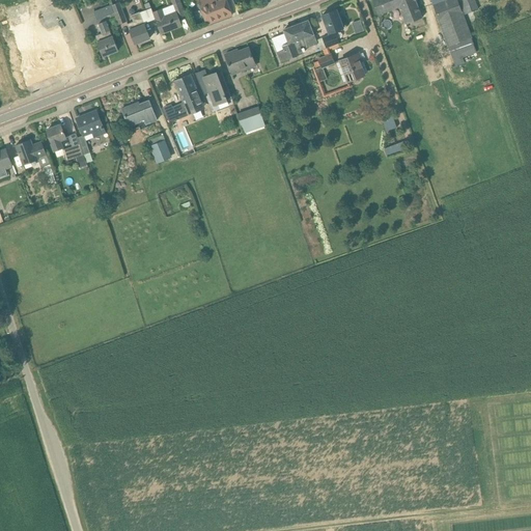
[(0,0),(0,3),(2,9),(23,2),(22,0),(0,0)]
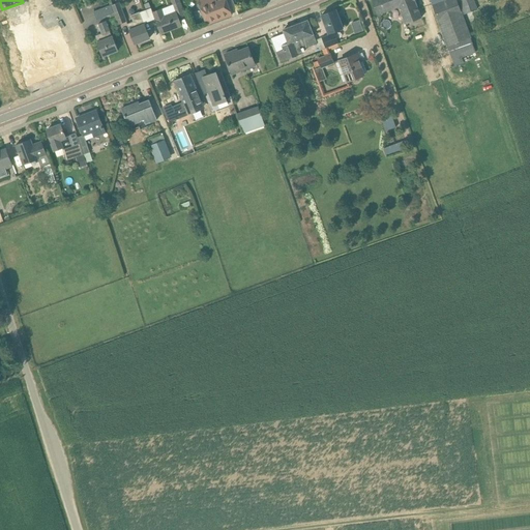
[(162,9),(152,13),(162,34),(181,26),(178,18),(184,16),(178,0),(171,0),(176,11),(164,17),(162,9)]
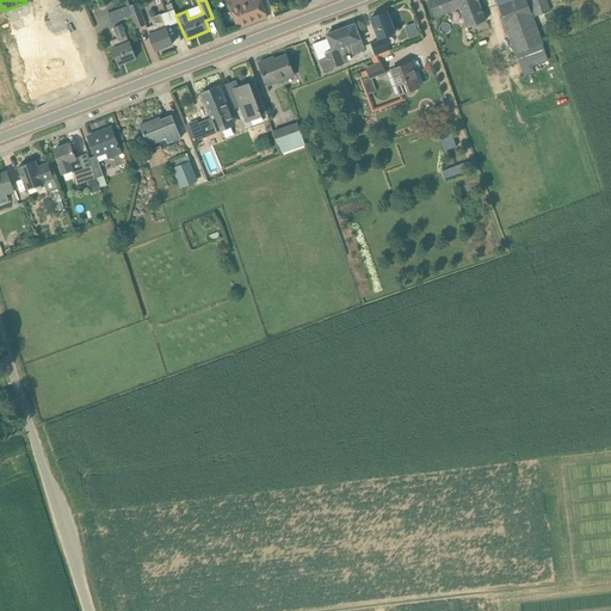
[(228,0),(239,29),(267,17),(260,0),(228,0)]
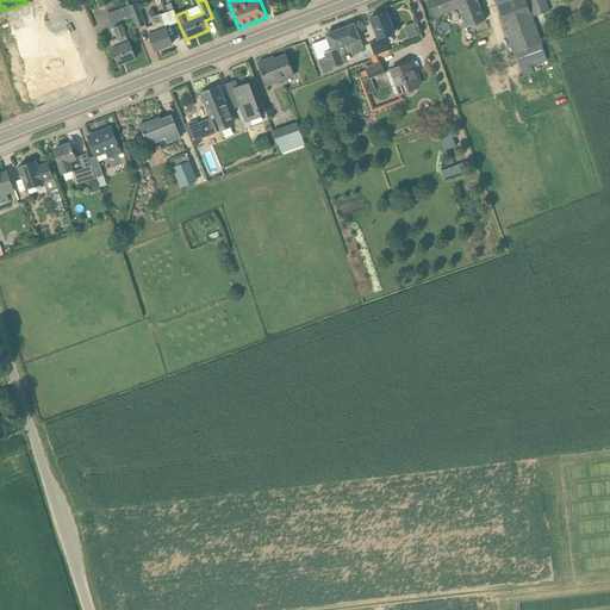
[(477,0),(429,0),(435,17),(459,7),(467,27),(486,20),(477,0)]
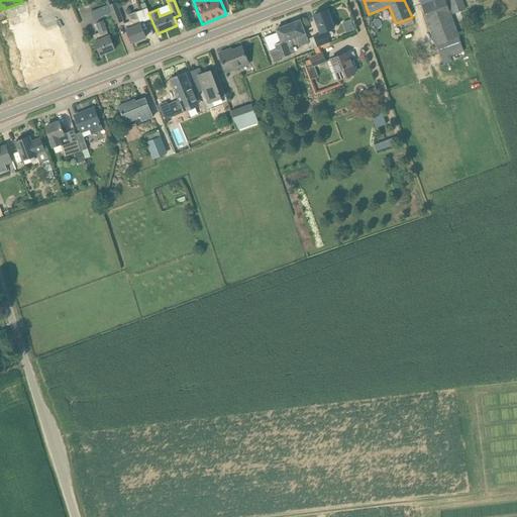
[(445,0),(420,0),(436,45),(441,59),(440,60),(443,65),(453,62),(451,57),(464,52),(459,36),(460,36),(445,0)]
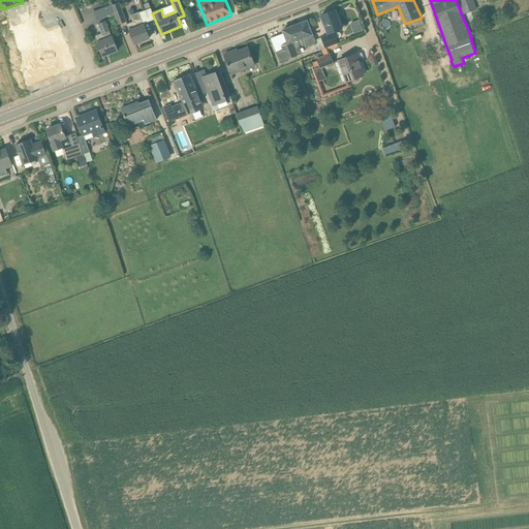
[(476,9),(472,0),(459,0),(465,13),(476,9)]
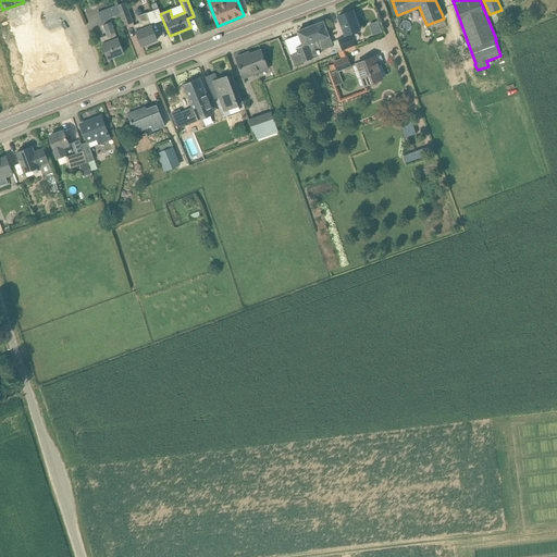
[(2,10),(5,20),(27,11),(24,2),(2,10)]
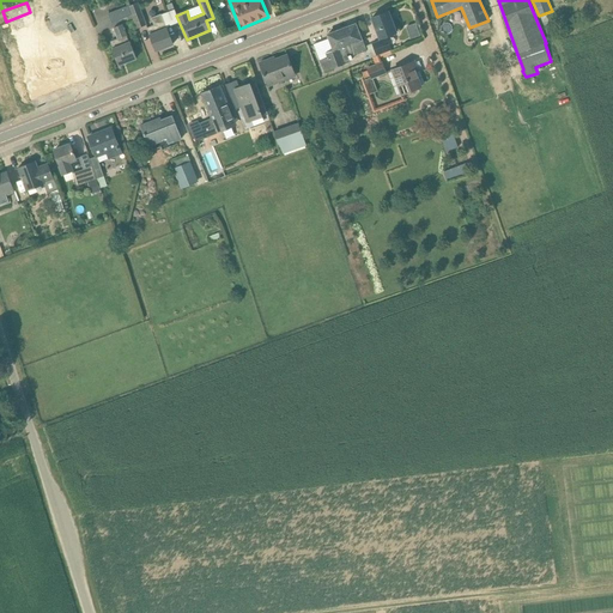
[(129,6),(138,29),(146,25),(138,2),(129,6)]
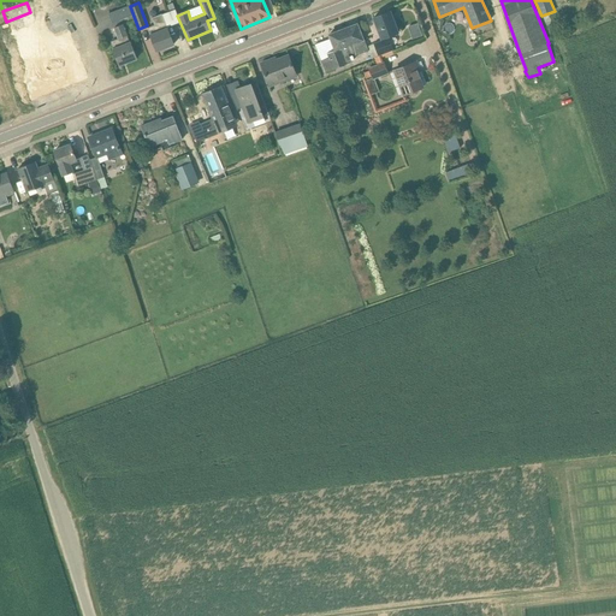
[(129,6),(108,13),(113,23),(132,16),(129,6)]
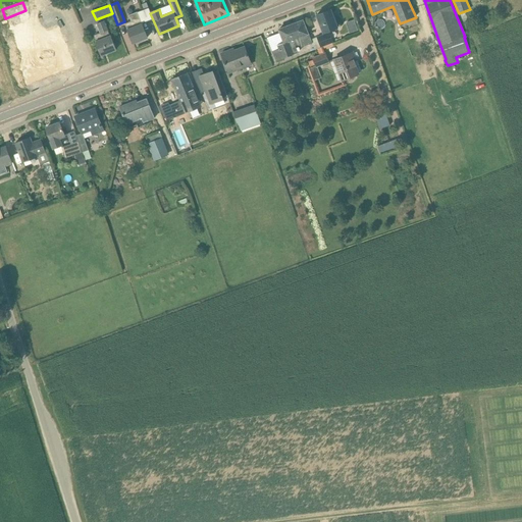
[(318,38),(322,48),(323,48),(333,43),(329,32),(338,28),(331,9),(317,15),(324,36),(318,38)]
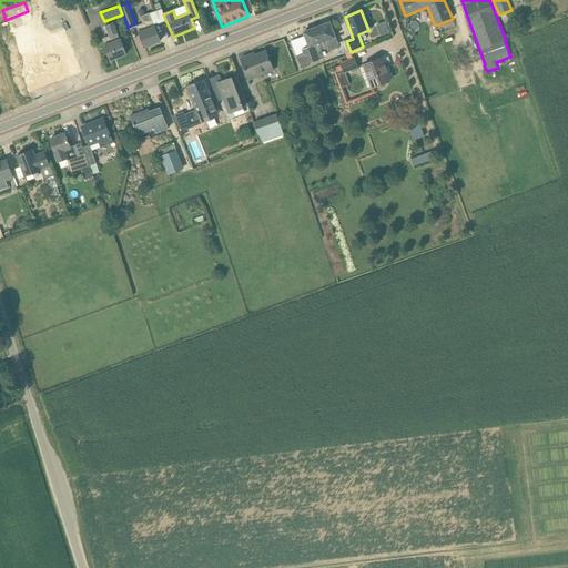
[(32,22),(28,11),(6,20),(10,31),(32,22)]
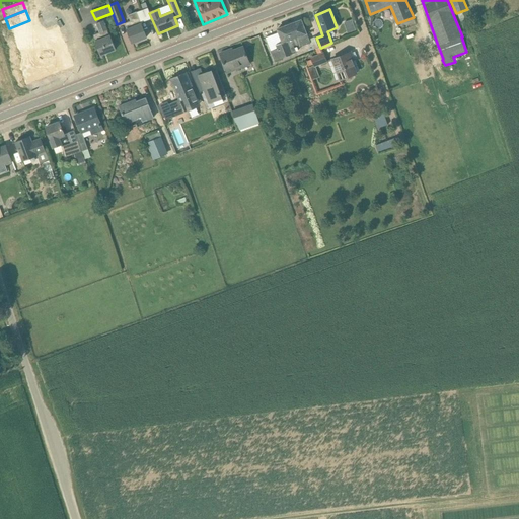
[(147,38),(137,11),(128,15),(131,21),(125,23),(133,43),(147,38)]
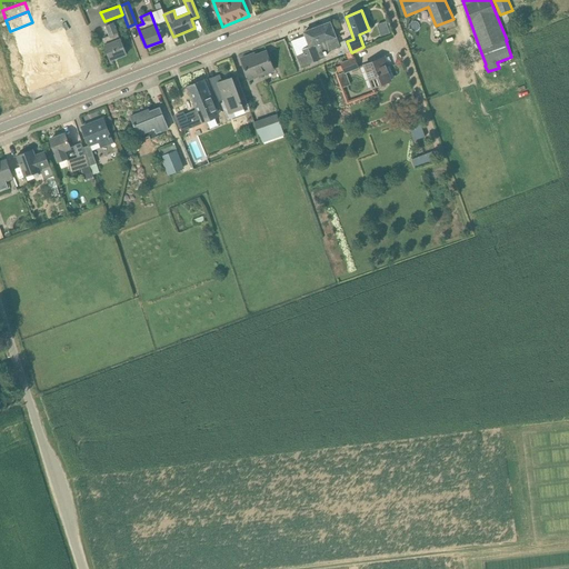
[(381,36),(391,32),(387,21),(377,23),(381,36)]
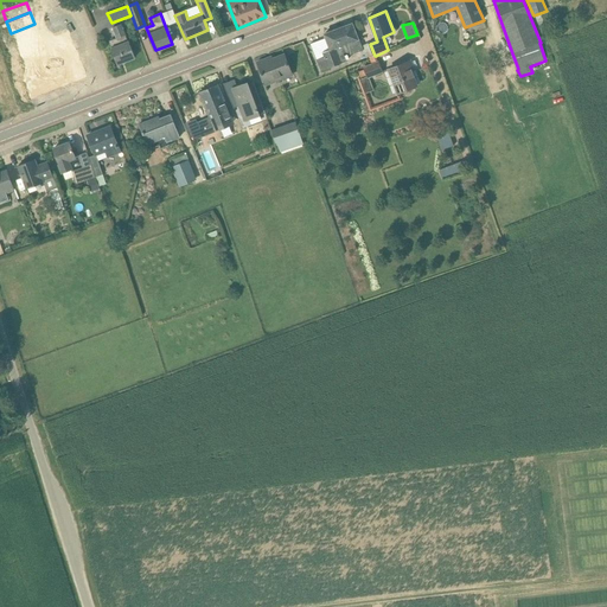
[(120,24),(112,27),(116,38),(109,42),(119,64),(135,58),(129,42),(128,42),(123,29),(121,24),(120,24)]
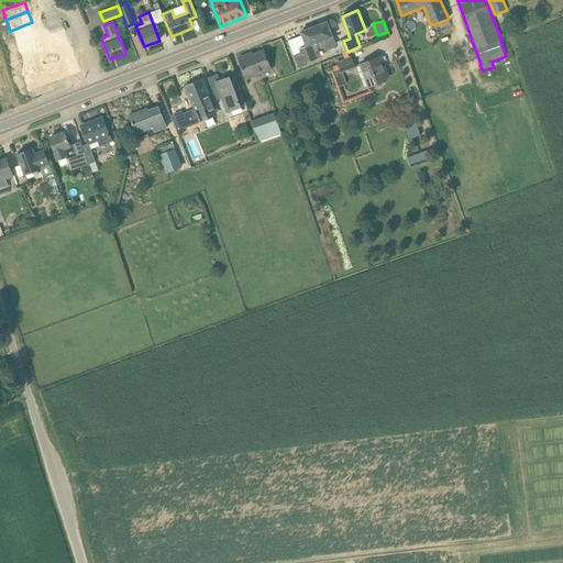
[(337,46),(328,22),(301,32),(307,45),(299,48),(301,53),(294,56),(298,66),(322,57),(319,50),(324,48),(326,52),(337,46)]
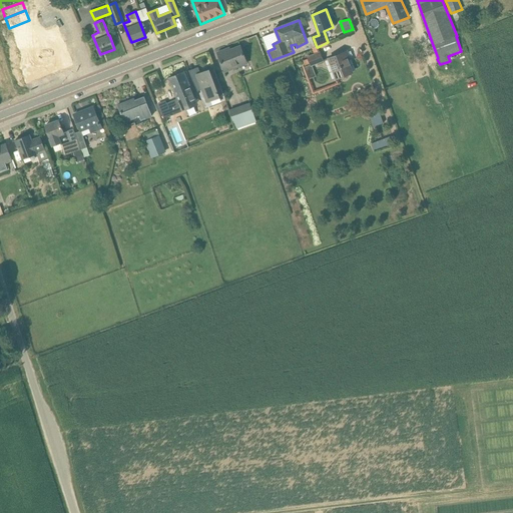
[(47,44),(55,63),(65,59),(58,39),(47,44)]
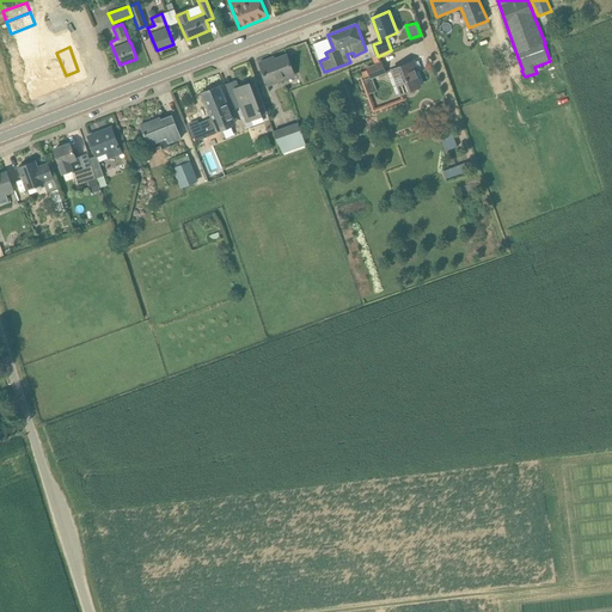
[(53,80),(66,75),(56,53),(56,51),(43,56),(53,80)]
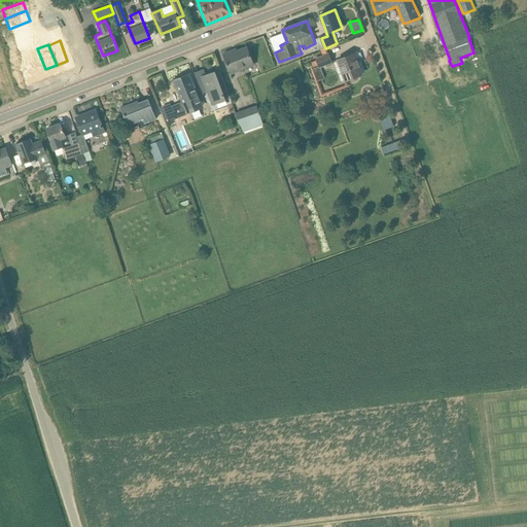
[(237,49),(223,55),(232,74),(254,66),(247,47),(237,51),(237,49)]
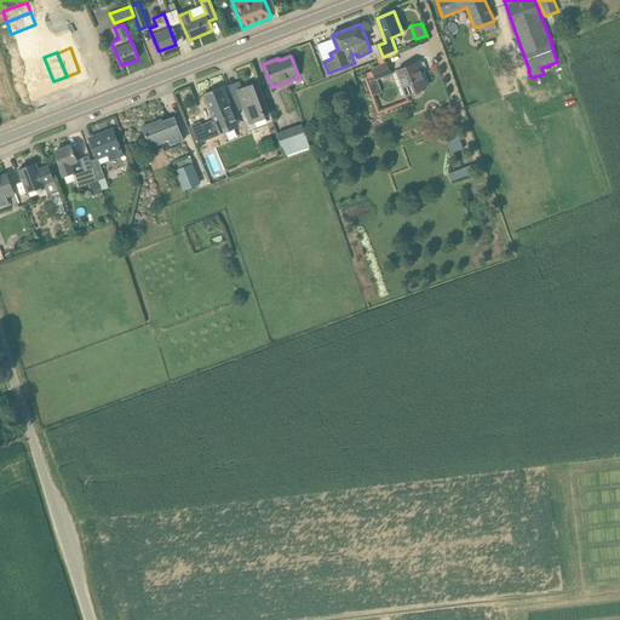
[(384,57),(383,57),(377,58),(379,64),(371,68),(372,70),(366,73),(368,79),(374,76),(375,80),(390,74),(384,57)]
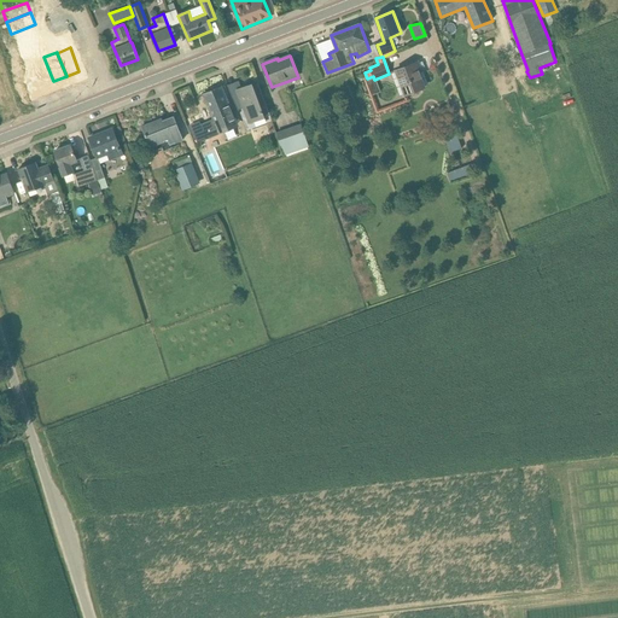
[(421,71),(418,62),(395,70),(404,95),(425,87),(419,73),(421,71)]
